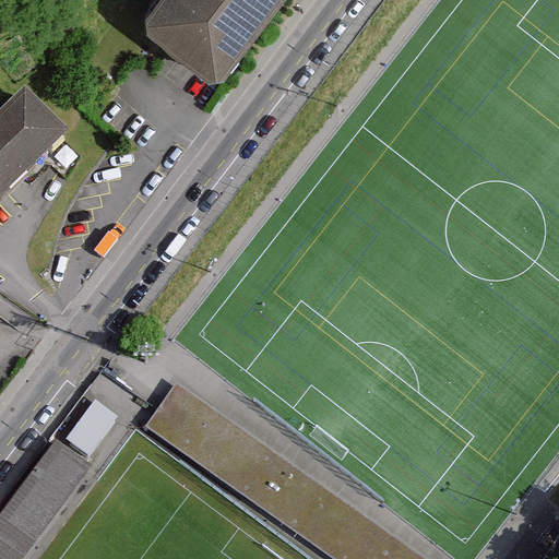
[(159,0),(144,21),(146,35),(169,52),(210,84),(224,82),(281,0),(159,0)]
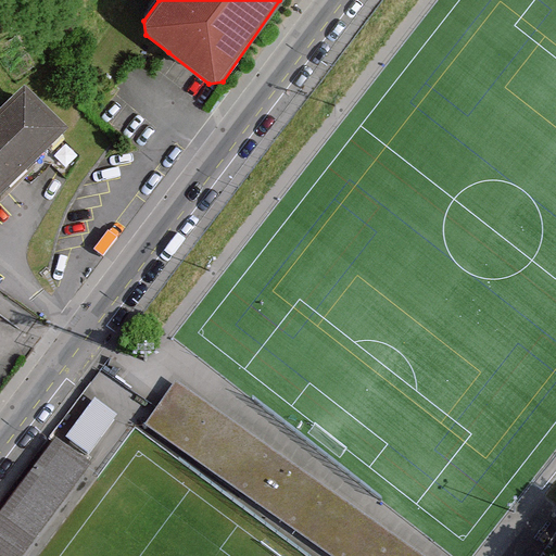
[(25,98),(0,122),(0,211),(50,163),(70,143),(25,98)]
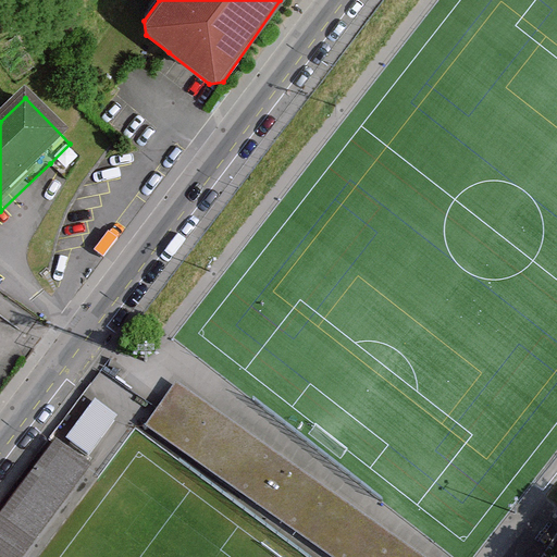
[(424,556),(177,384),(146,428),(330,556),(424,556)]
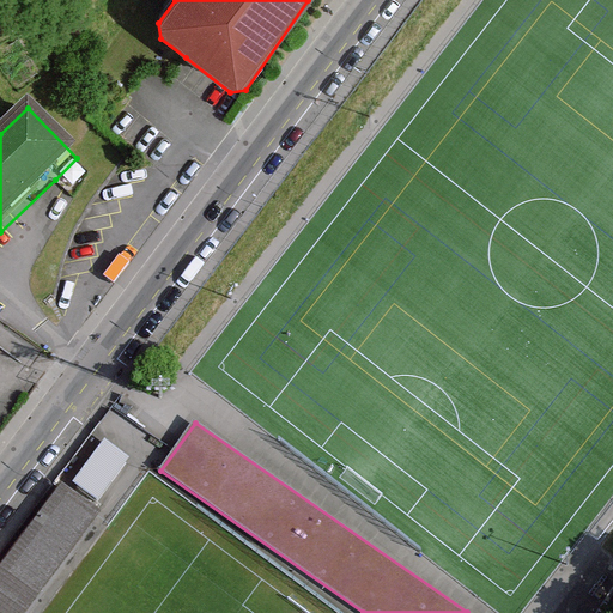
[(104,438),(73,480),(101,501),(132,459),(104,438)]
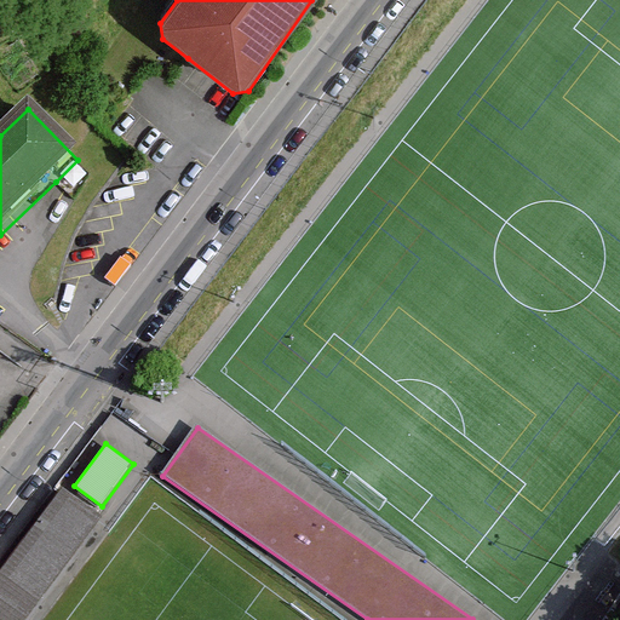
[(62,489),(0,570),(0,619),(24,619),(101,518),(62,489)]
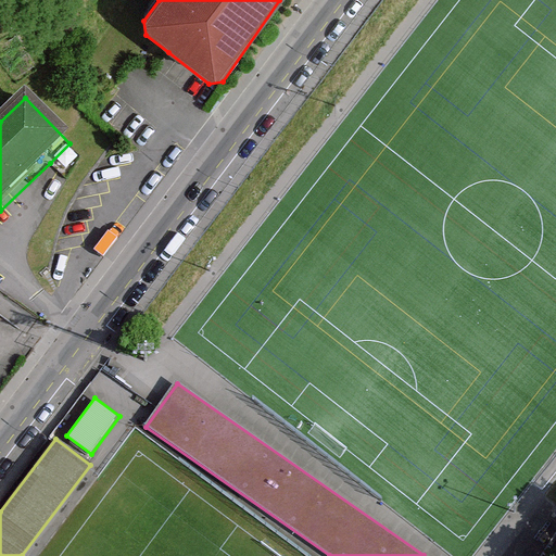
All buildings are outlined.
